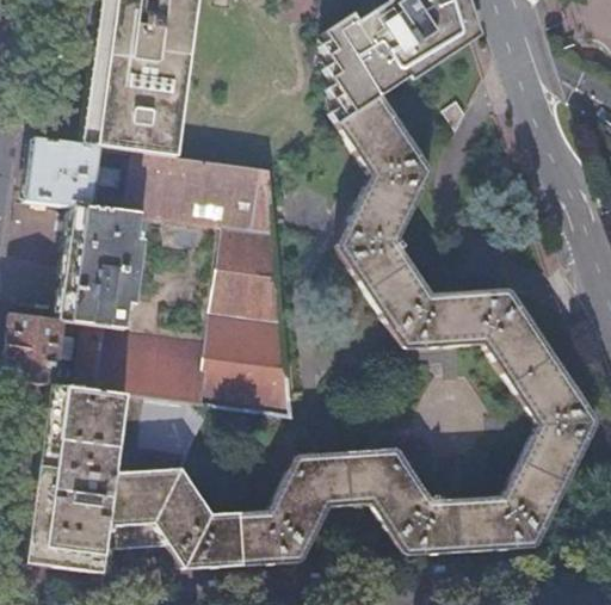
[(226,0),(100,0),(81,144),(100,147),(134,152),(204,164),(226,0)]
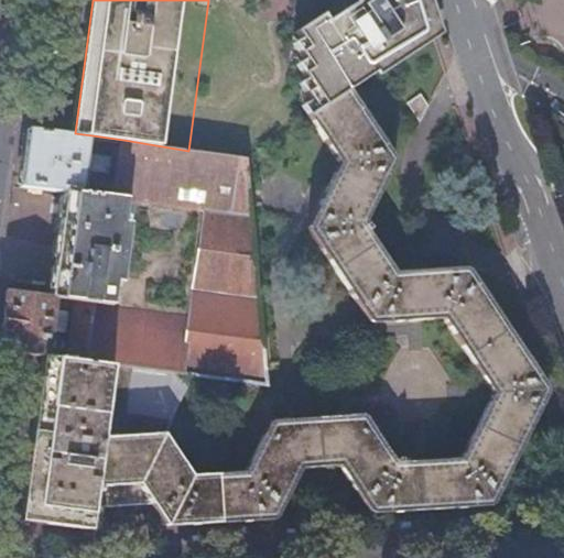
[(354,0),(355,2),(328,20),(324,13),(297,31),(303,39),(308,47),(302,51),(306,58),(312,67),(304,73),(308,79),(314,87),(306,93),(312,100),(318,111),(350,89),(398,57),(421,41),(438,33),(427,0),(354,0)]
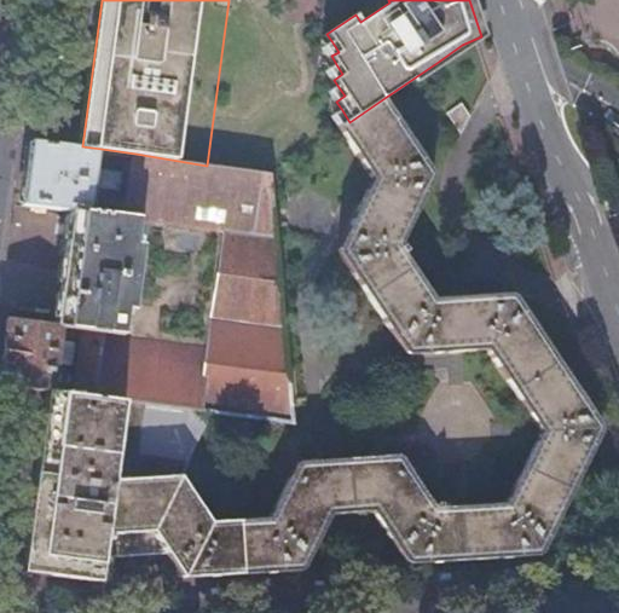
[(482,40),(481,36),(462,45),(464,50),(482,40)]
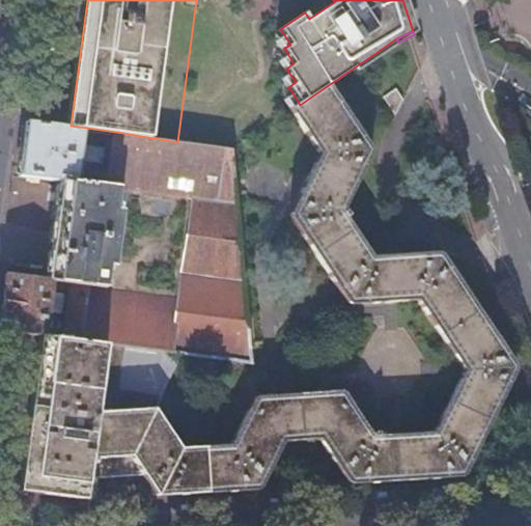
[(290,45),(285,36),(278,40),(284,48),(290,45)]
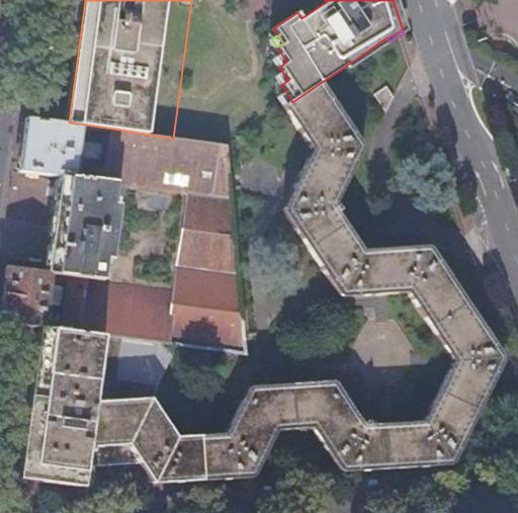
[(273,59),(279,67),(286,62),(281,54),(273,59)]
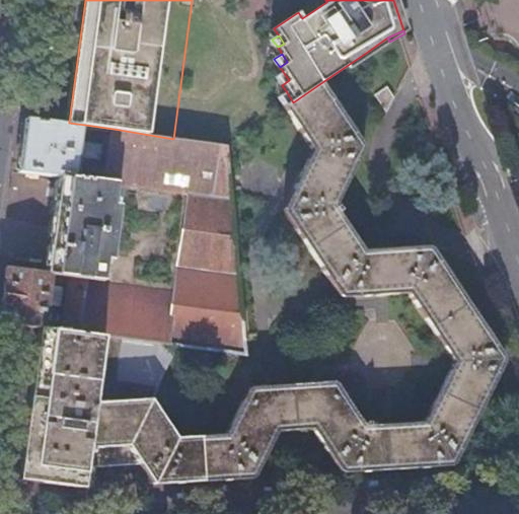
[(277,77),(282,85),(289,80),(284,73),(277,77)]
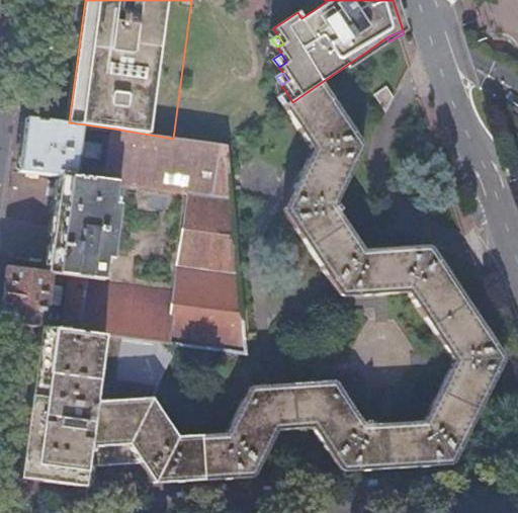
[(456,463),(508,356),(433,244),(366,249),(337,205),(365,145),(322,82),(292,102),(285,106),(313,151),(285,210),(342,295),(408,291),(455,360),(426,420),(367,425),(337,381),(253,387),(228,434),(205,435),(207,480),(222,479),(256,477),(277,430),(315,428),(345,471),(456,463)]
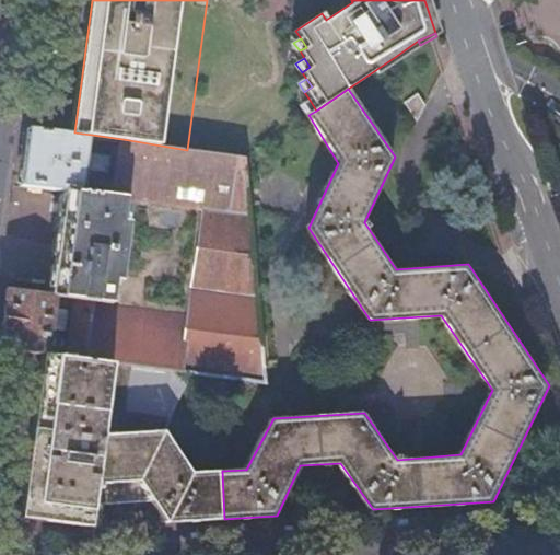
[(421,91),(419,93),(428,105),(430,103),(421,91)]
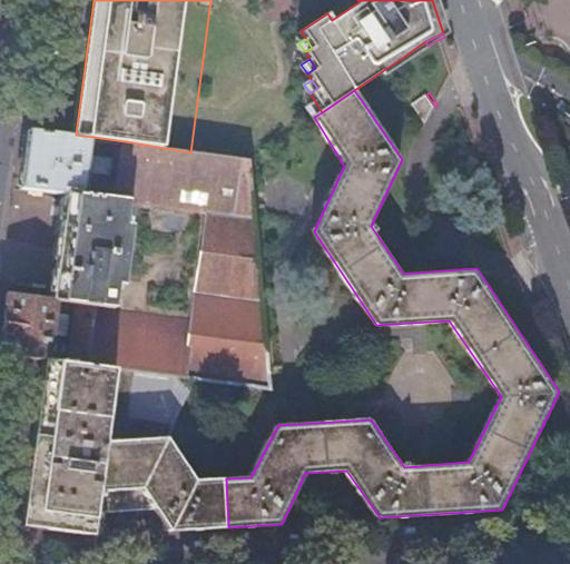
[(435,107),(426,95),(415,101),(429,121),(435,107)]
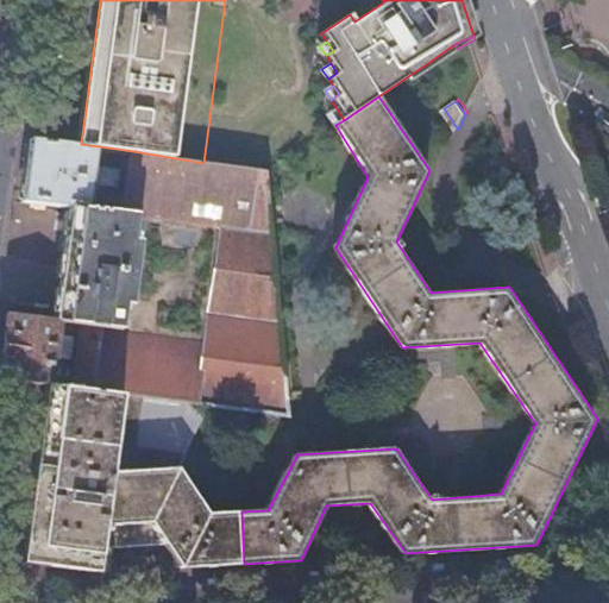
[(336,125),(344,120),(337,108),(328,114),(336,125)]
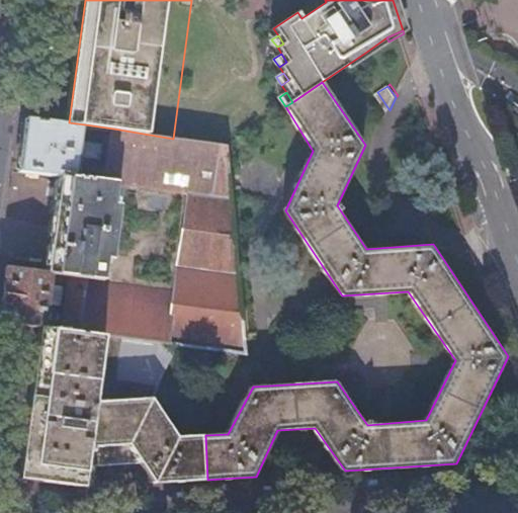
[(69,122),(29,116),(26,139),(23,167),(62,173),(78,175),(81,154),(104,157),(105,143),(83,140),(85,124),(69,122)]
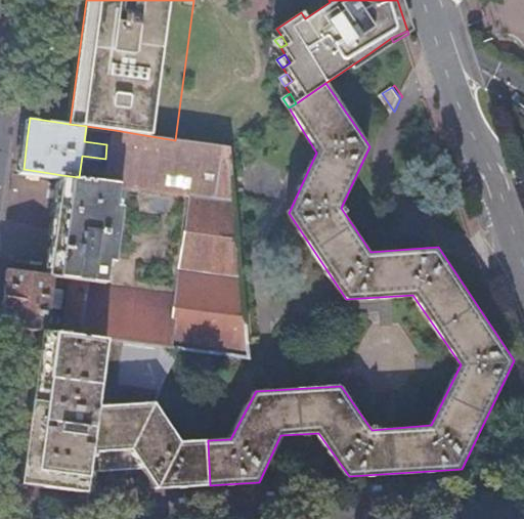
[(183,191),(235,198),(231,147),(175,140),(115,130),(111,173),(110,181),(183,191)]
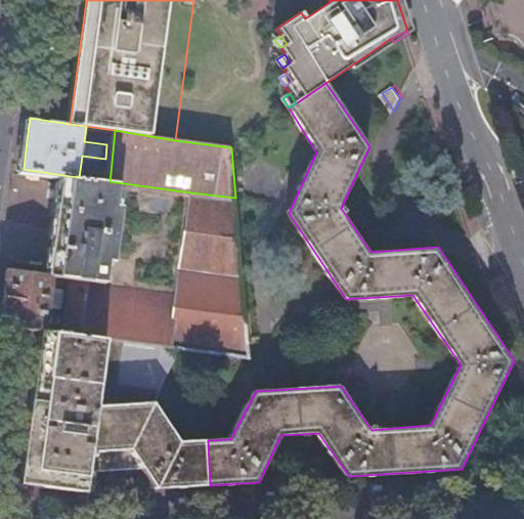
[(425,135),(433,146),(441,144),(438,131),(425,135)]
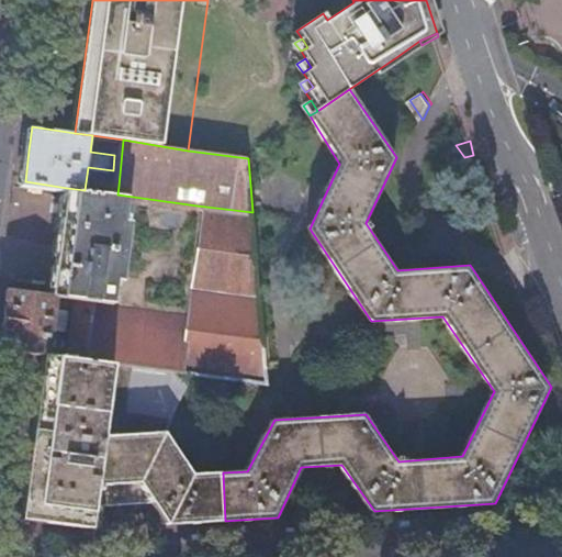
[(89,357),(197,372),(269,382),(253,212),(197,205),(184,322),(115,312),(117,195),(110,193),(85,190),(67,188),(53,293),(57,294),(70,297),(97,299),(89,357)]
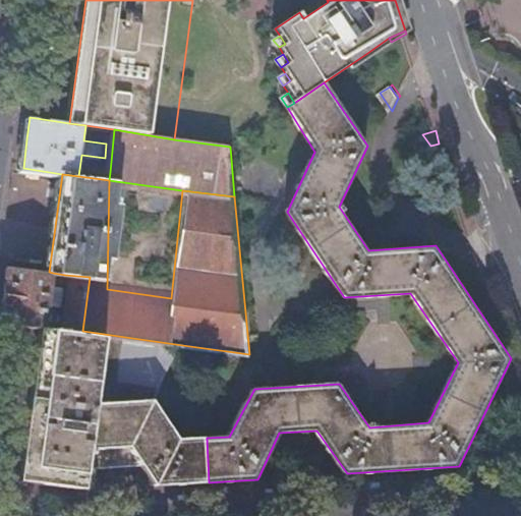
[(49,272),(9,268),(7,289),(2,321),(43,327),(46,327),(47,317),(53,273),(49,272)]
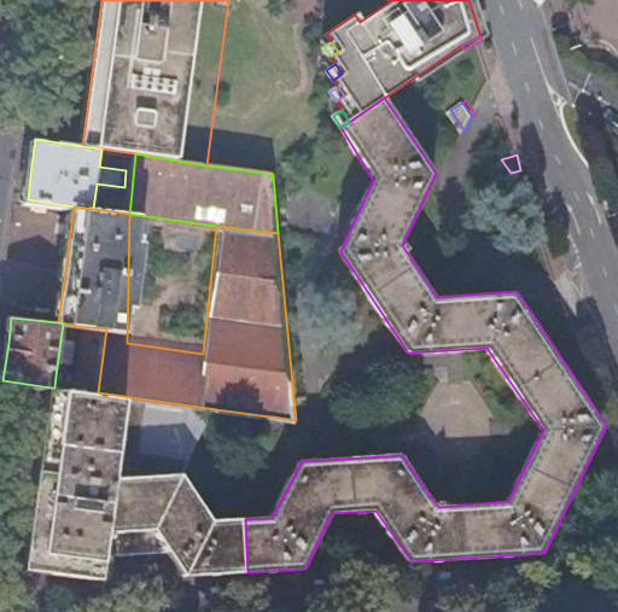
[(79,391),(98,392),(106,328),(77,326),(77,332),(86,333),(85,341),(76,339),(73,365),(81,367),(80,377),(79,391)]
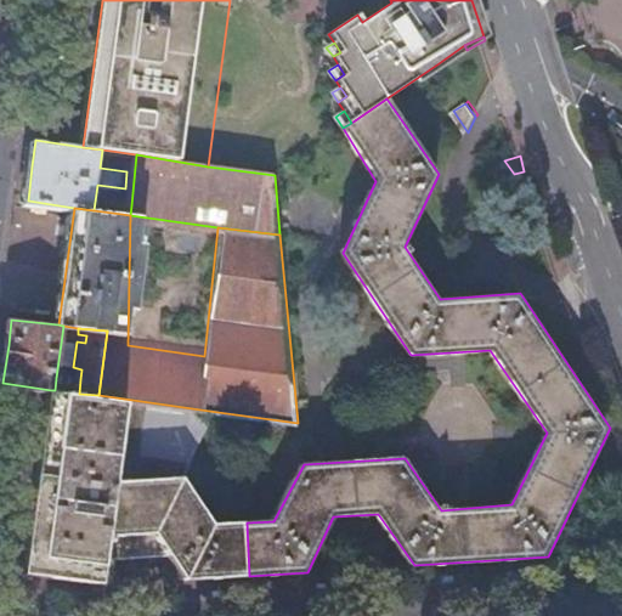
[(58,390),(79,394),(80,379),(56,378),(55,390),(58,390)]
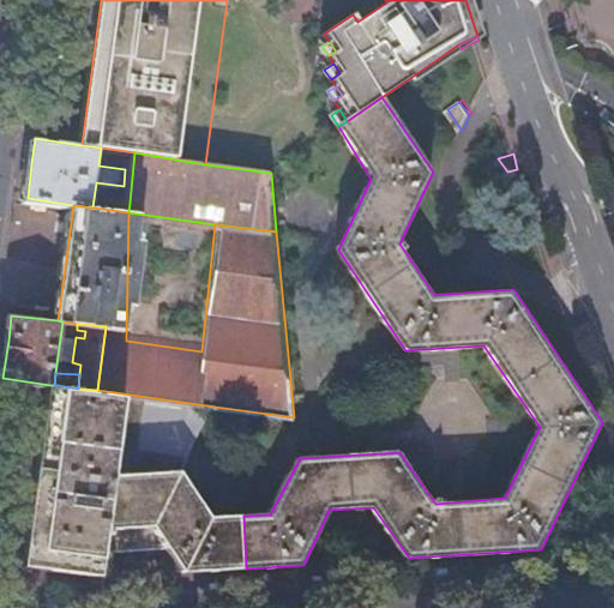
[(246,569),(244,516),(216,518),(186,474),(215,407),(97,390),(78,389),(58,385),(54,385),(50,385),(43,435),(26,566),(82,573),(104,577),(107,549),(169,548),(185,572),(233,570),(246,569)]
